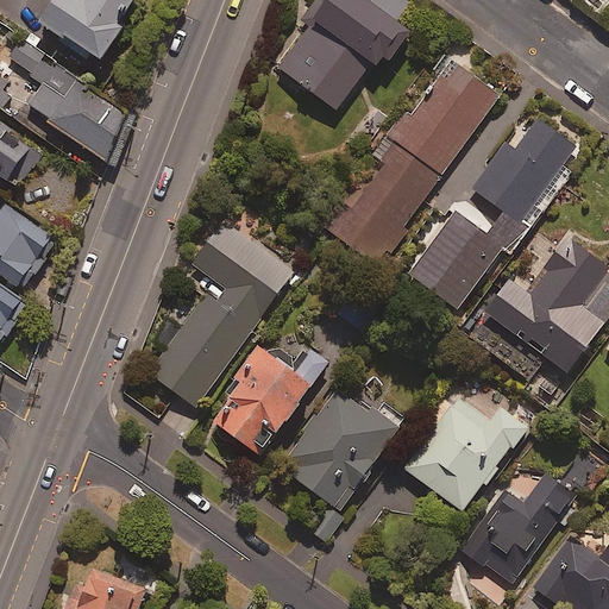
[(60,0),(45,23),(62,35),(60,38),(93,61),(98,54),(106,60),(127,26),(123,24),(137,0),(60,0)]
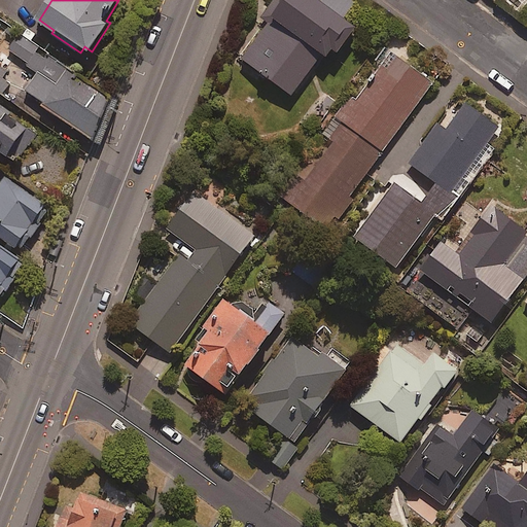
[(246,61),(294,96),(321,60),(328,65),(337,54),(344,59),(363,31),(320,0),(273,0),(261,16),(273,25),(246,61)]
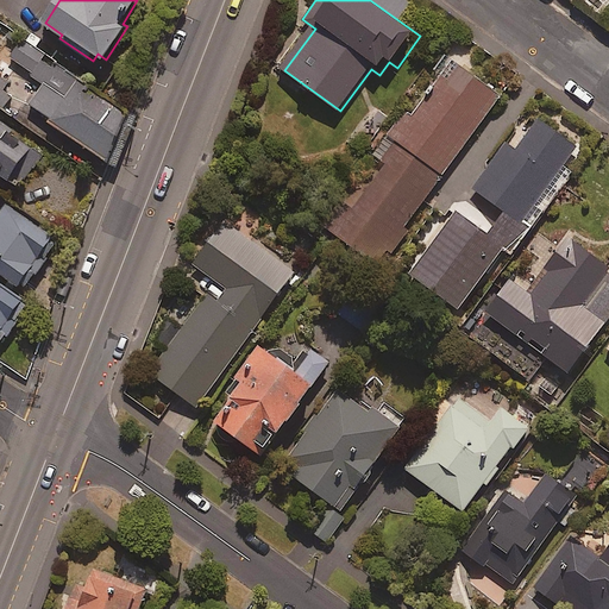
[(123,163),(138,115),(25,43),(12,62),(44,83),(30,106),(51,120),(49,124),(119,169),(123,163)]
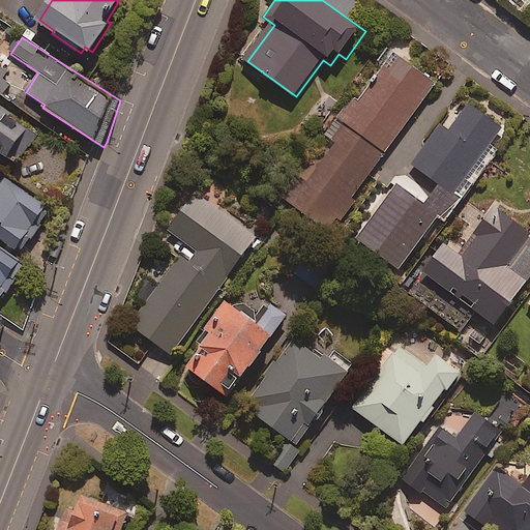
[(341,120),(386,153),(437,83),(389,48),(379,62),(385,67),(359,104),(355,100),(341,120)]
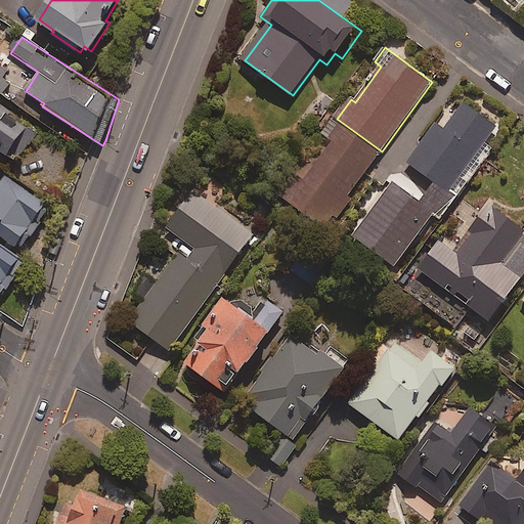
[(0,93),(9,100),(18,87),(5,78),(16,62),(1,51),(0,51),(0,93)]
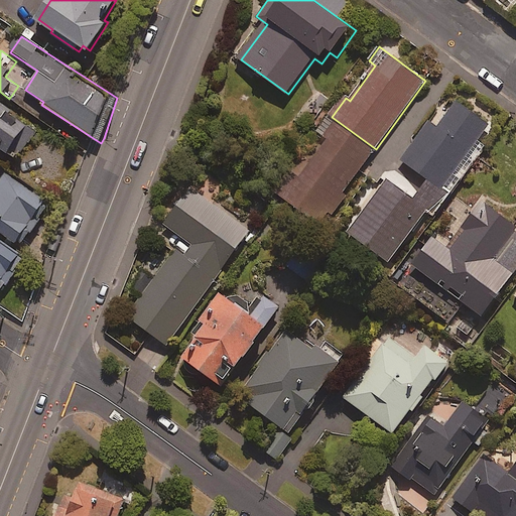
[(490,124),(458,101),(438,127),(430,122),(403,160),(429,179),(415,200),(387,179),(350,232),(390,261),(427,211),(434,216),(484,148),(477,142),(490,124)]
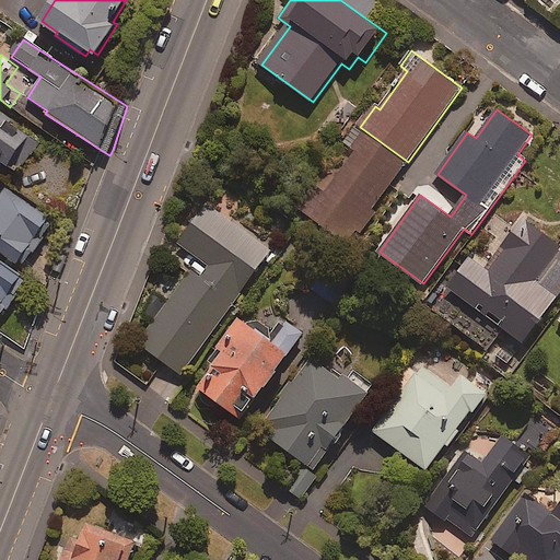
[(32,132),(0,112),(0,159),(11,165),(32,132)]
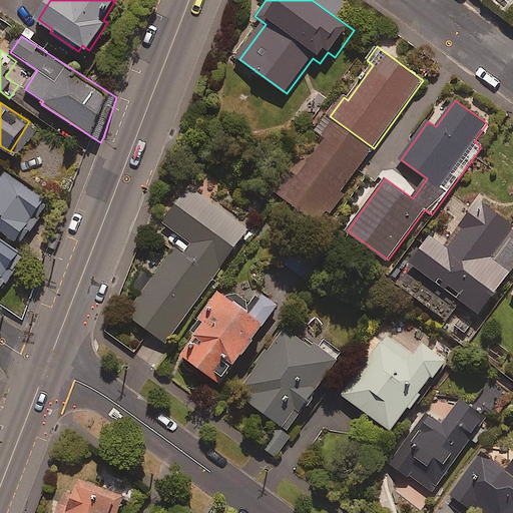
[(330,116),(327,114),(316,129),(326,137),(300,173),(290,166),(274,189),(323,224),(344,194),(342,192),(374,148),(330,116)]
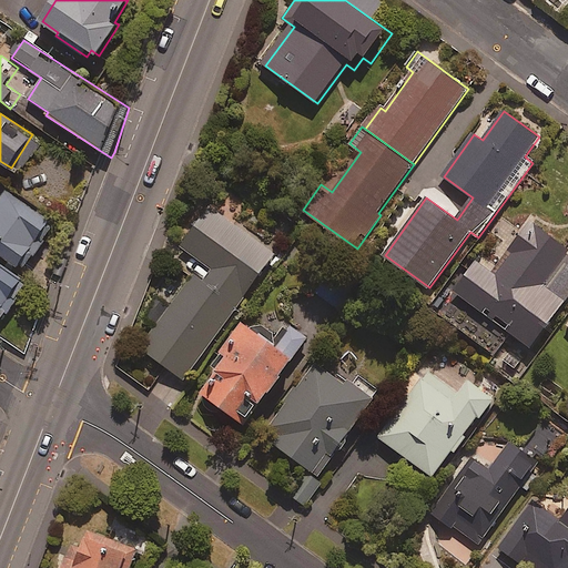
[(46,240),(57,225),(12,191),(0,206),(0,255),(24,274),(49,242),(46,240)]
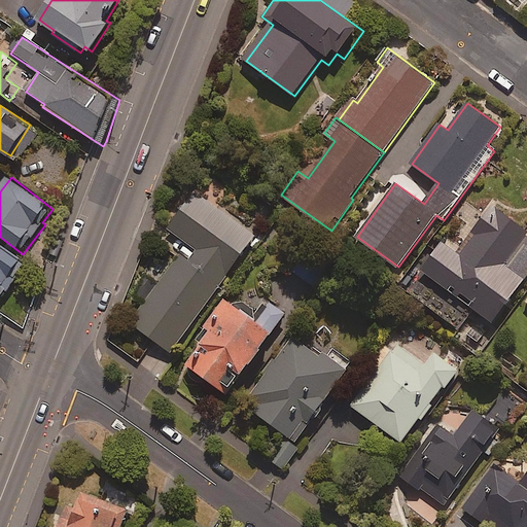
[(254,237),(192,192),(167,229),(197,250),(188,262),(180,256),(132,323),(172,352),(254,237)]
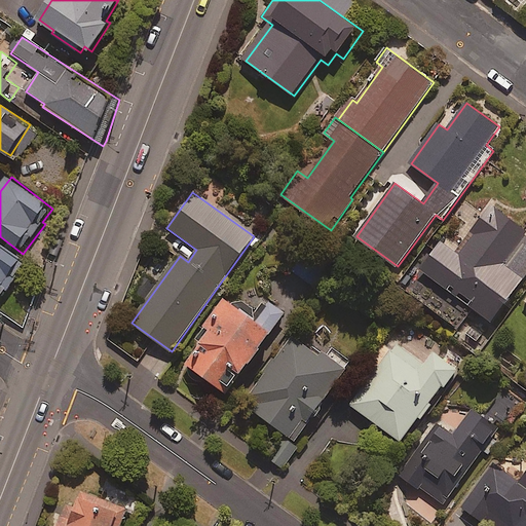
[(525,231),(525,228),(491,204),(456,253),(443,242),(422,271),(493,323),(525,277),(525,233),(525,231)]
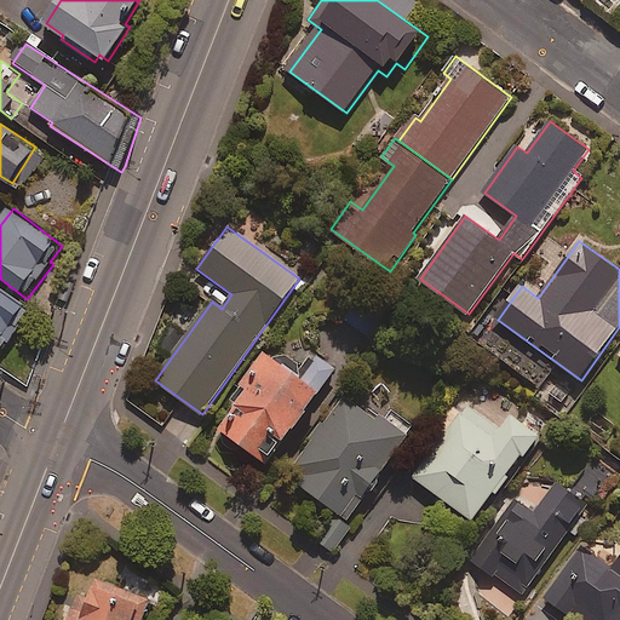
[(19,323),(32,308),(0,283),(0,350),(1,349),(6,352),(24,327),(19,323)]
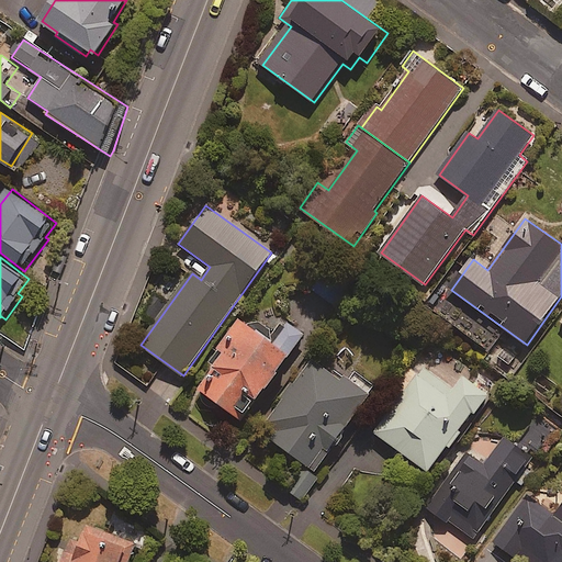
[(321,276),(311,289),(338,310),(348,298),(321,276)]
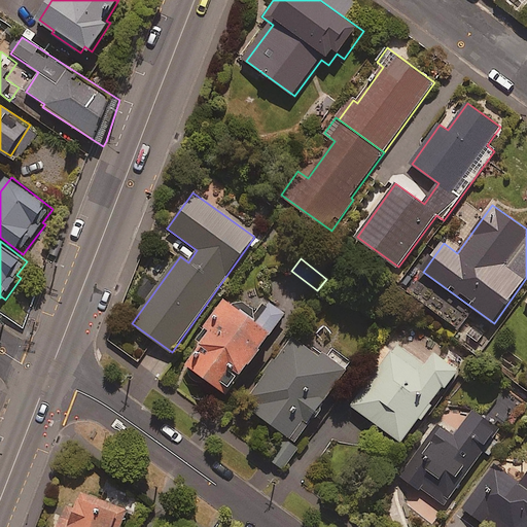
[(258,321),(227,299),(199,339),(203,342),(187,363),(234,397),(290,319),(271,305),(258,321)]
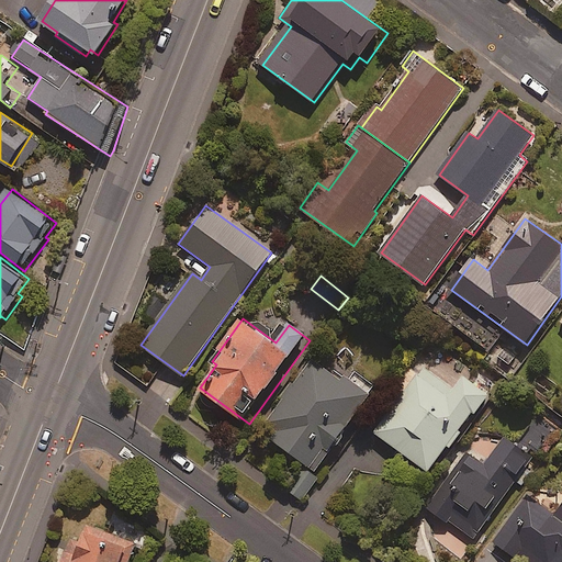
[(346,381),(313,358),(261,431),(317,471),(371,395),(348,378),(346,381)]
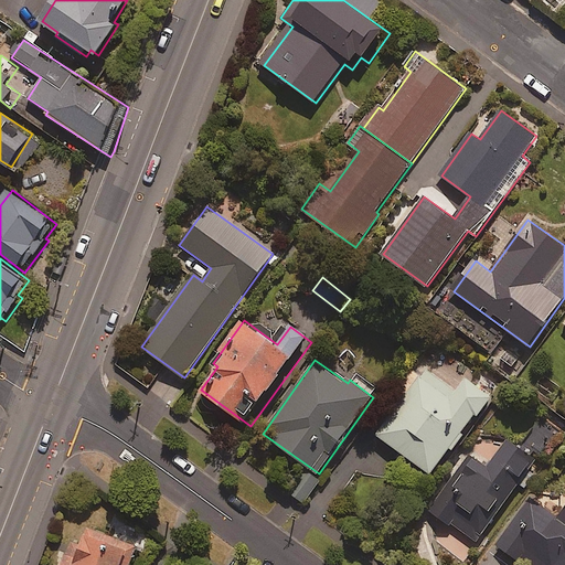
[(465,434),(477,415),(481,418),(497,396),(469,376),(458,392),(427,370),(422,377),(413,371),(400,388),(406,393),(376,435),(435,476),(454,450),(456,452),(468,436),(465,434)]
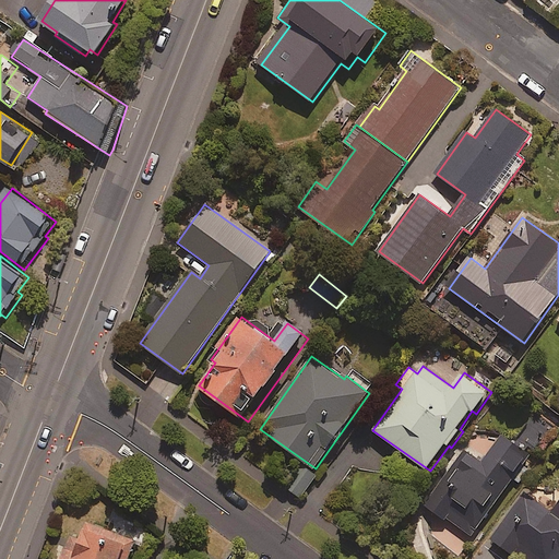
[(447,522),(448,520),(472,537),(531,455),(502,435),(483,462),(465,450),(425,507),(447,522)]
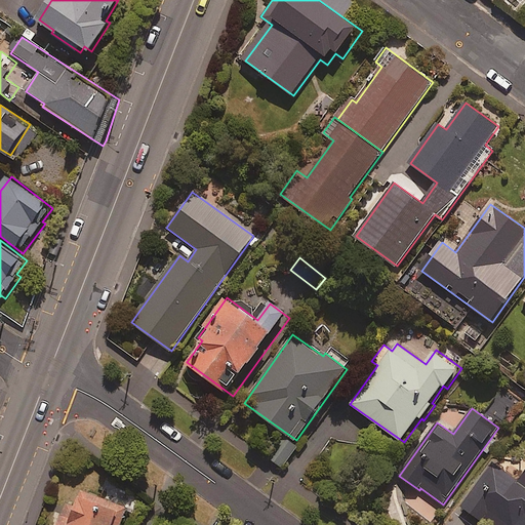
[(524,524),(524,480),(523,484),(494,462),(462,506),(483,522),(487,517),(498,524),(524,524)]
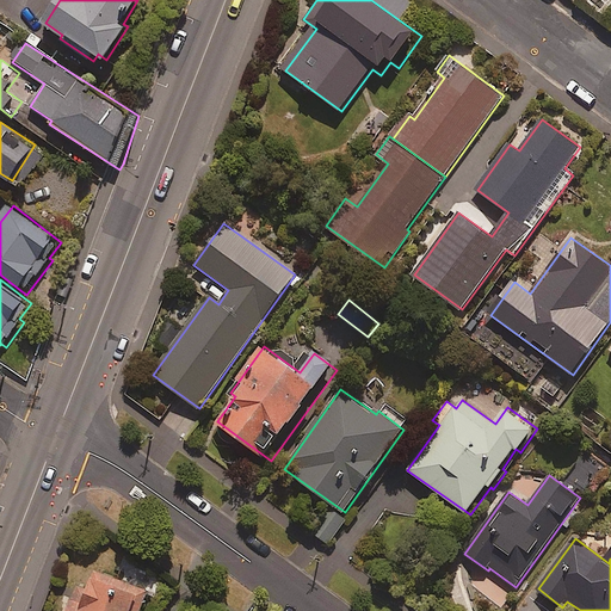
[(134,610),(143,590),(97,571),(88,591),(78,587),(68,610),(134,610)]
